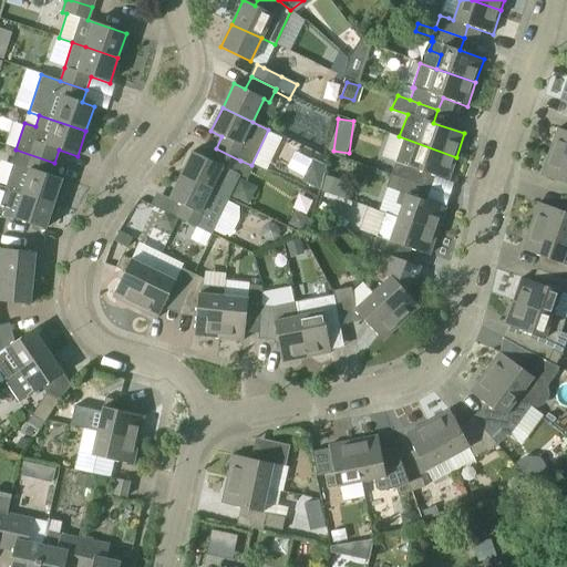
[(566,131),(558,129),(549,152),(566,157),(566,131)]
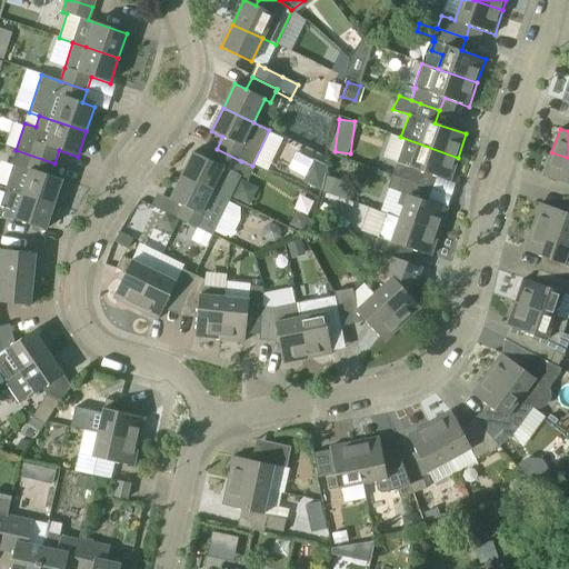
[(458,158),(400,137),(400,138),(391,136),(382,158),(397,162),(392,176),(421,186),(426,173),(450,181),(458,158)]
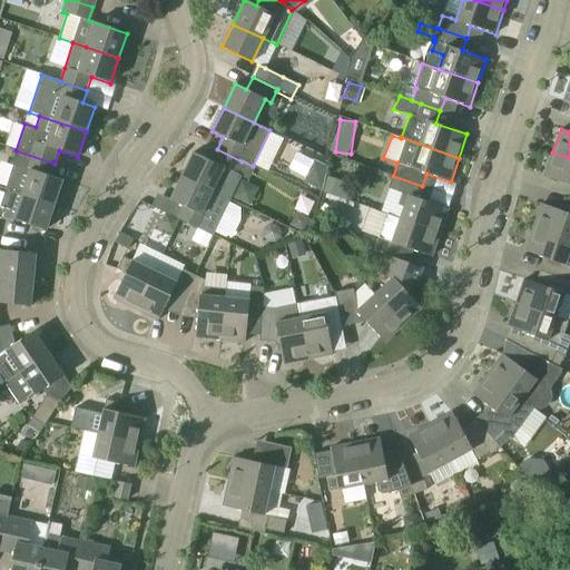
[(236,174),(242,161),(217,149),(212,161),(194,153),(183,176),(213,190),(229,199),(241,176),(236,174)]
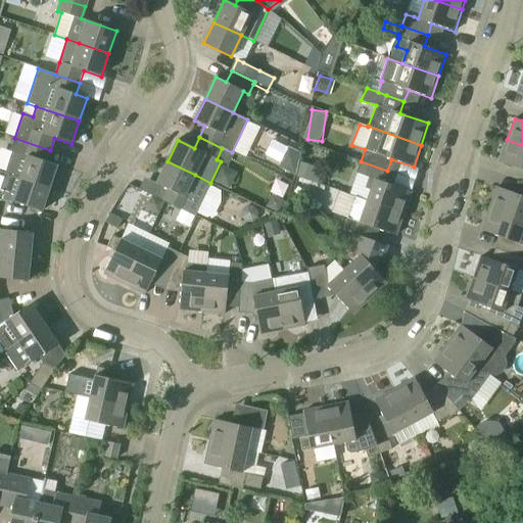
[(12,151),(5,174),(20,179),(20,177),(50,187),(51,185),(55,186),(58,174),(55,173),(57,165),(46,161),(50,150),(14,138),(10,150),(12,151)]
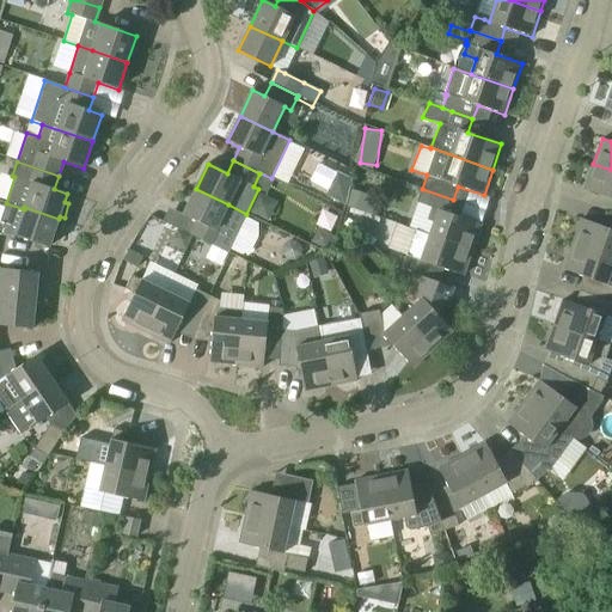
[(611,170),(593,164),(585,190),(611,199),(611,170)]
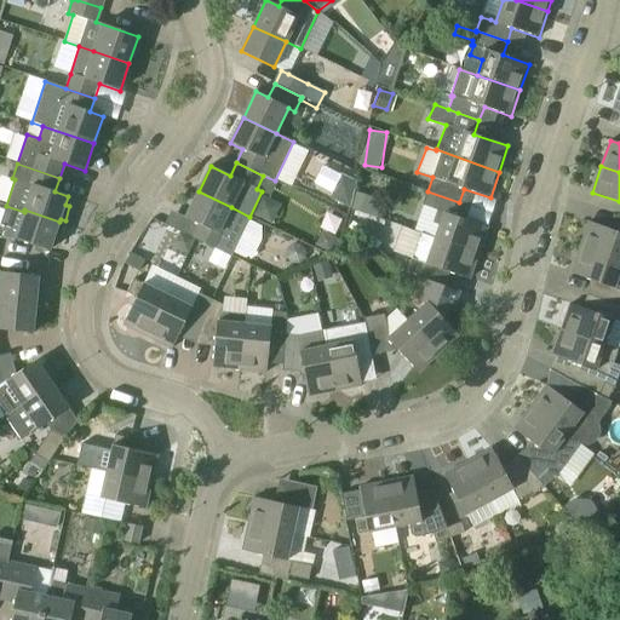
[(350,204),(357,179),(340,174),(332,199),(350,204)]
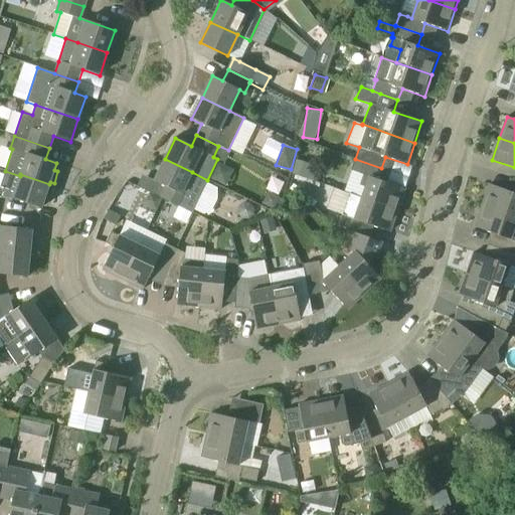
[(192,212),(207,180),(192,172),(165,159),(154,181),(164,186),(159,197),(181,207),(192,212)]
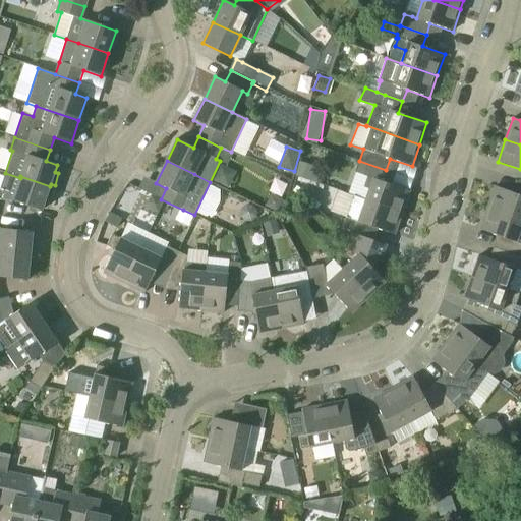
[(348,195),(352,196),(353,195),(402,213),(409,191),(387,183),(391,172),(386,170),(359,161),(355,173),(348,195)]
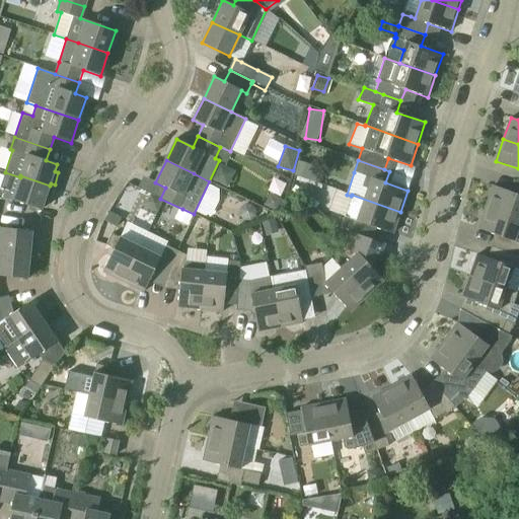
[(50,186),(20,175),(20,177),(5,172),(0,188),(0,191),(4,193),(1,201),(12,204),(13,201),(42,210),(50,186)]
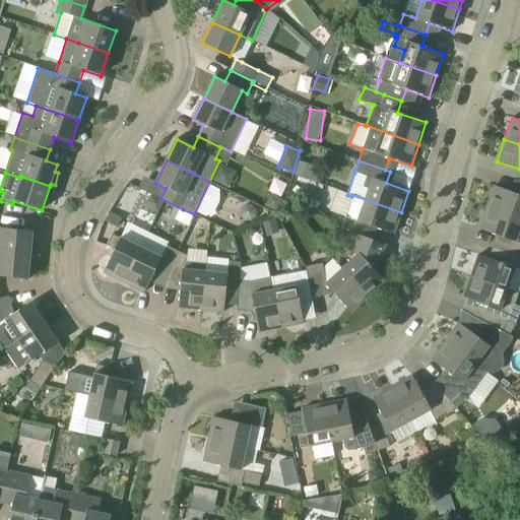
[(494,186),(486,207),(519,218),(519,195),(517,194),(494,186)]
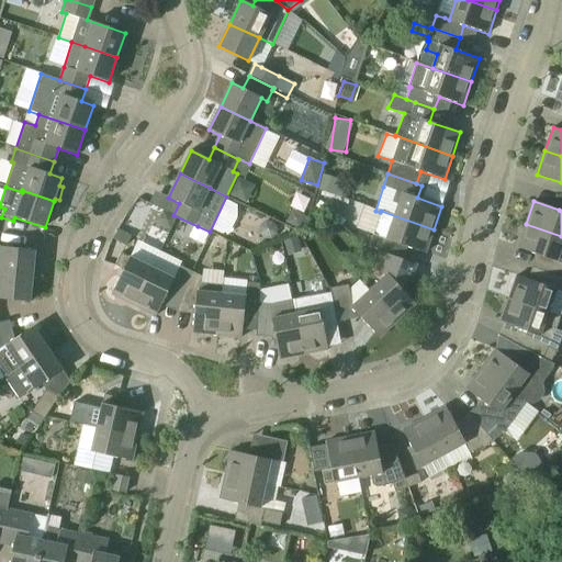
[(369,247),(382,253),(382,251),(397,257),(402,245),(425,253),(434,229),(381,211),(380,212),(373,234),(369,247)]
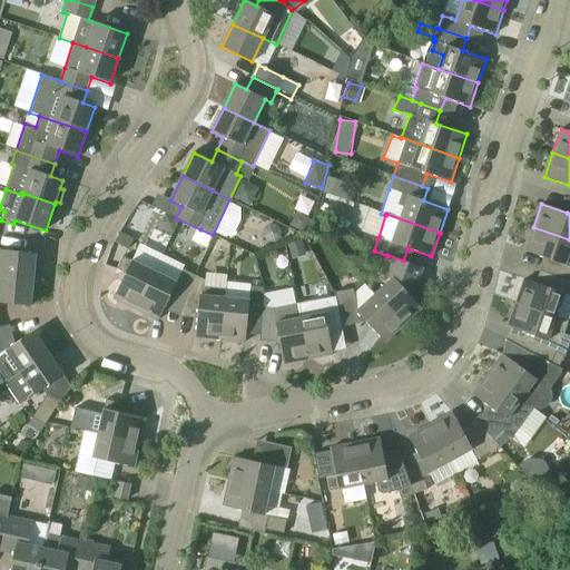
[(569,266),(564,265),(569,248),(569,239),(533,227),(524,252),(549,259),(544,273),(552,275),(569,281),(569,266)]
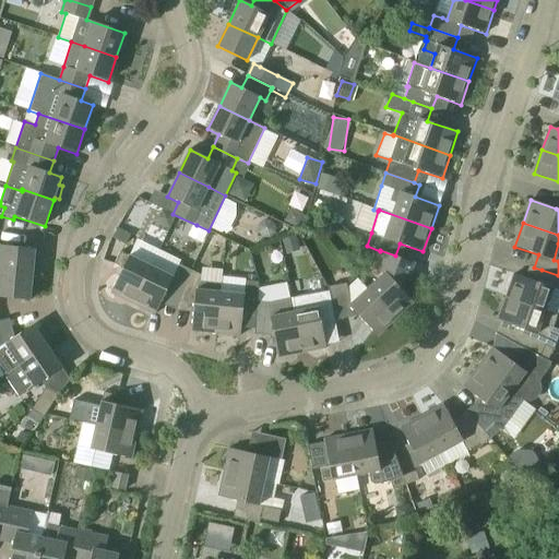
[(295,236),(283,240),(286,254),(299,251),(295,236)]
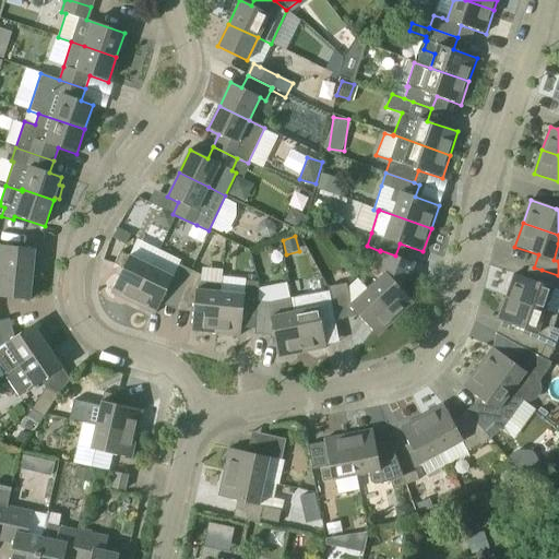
[(0,263),(0,271),(33,274),(35,249),(2,246),(0,263)]
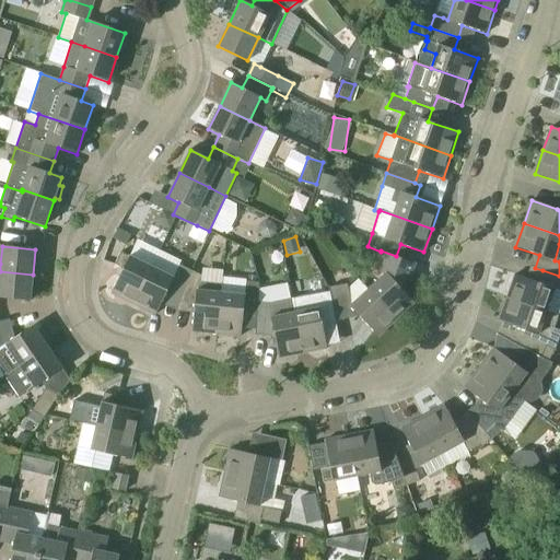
[(381,252),(376,264),(387,272),(369,290),(396,319),(415,303),(401,289),(405,279),(409,280),(416,264),(396,257),(396,256),(381,251),(381,252)]
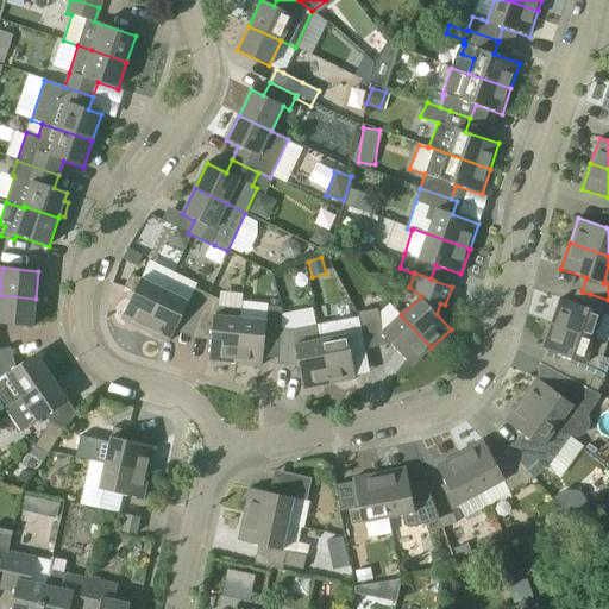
[(145,331),(164,290),(132,275),(125,288),(135,293),(121,319),(145,331)]
